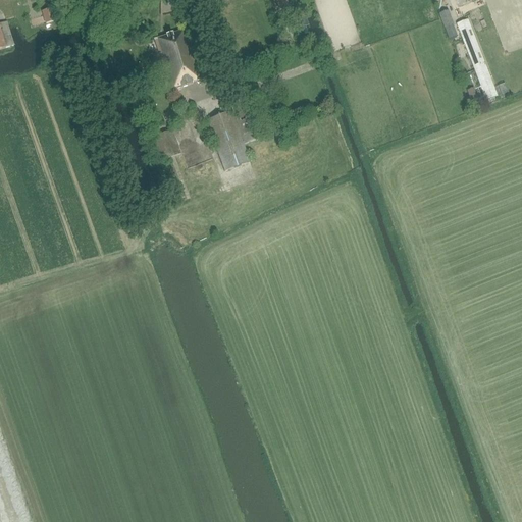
[(285,10),(288,9),(284,0),(272,0),(276,12),(279,11),(281,17),(288,16),(285,10)]
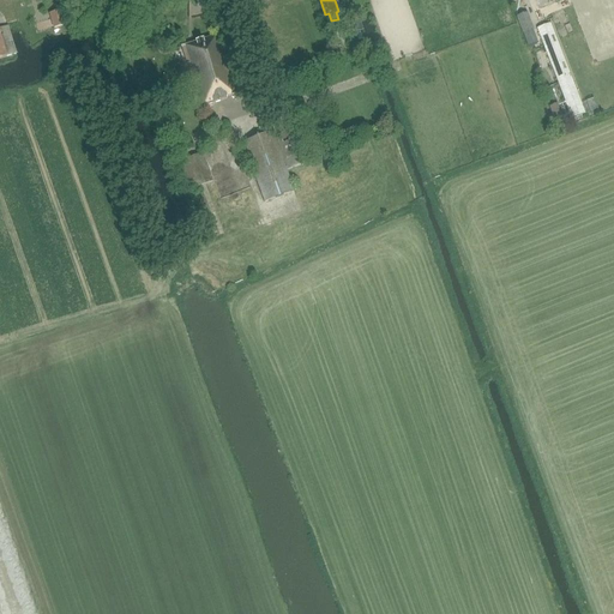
[(344,29),(353,26),(349,13),(339,16),(344,29)]
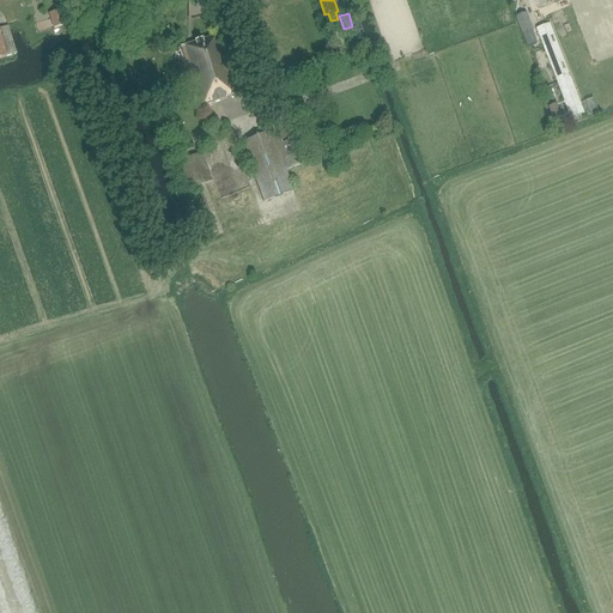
[(611,103),(576,13),(535,29),(571,119),(611,103)]
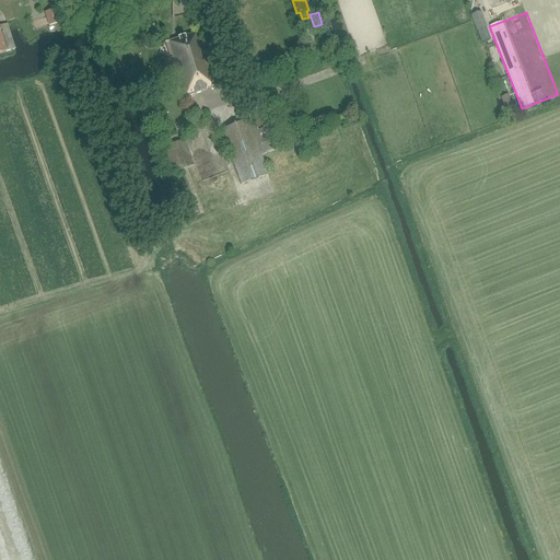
[(0,54),(7,51),(14,49),(7,24),(0,26),(0,54)]
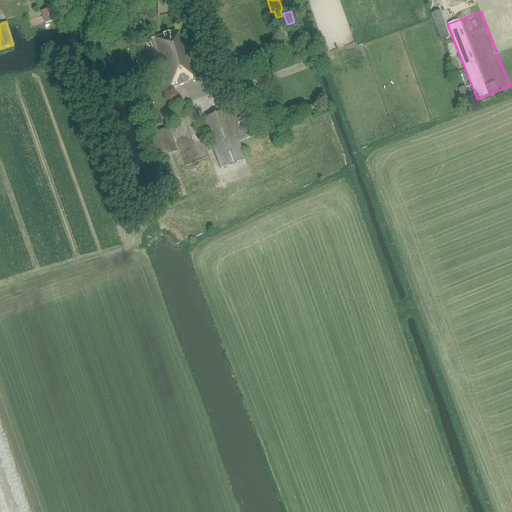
[(135,30),(129,36),(134,42),(141,37),(135,30)]
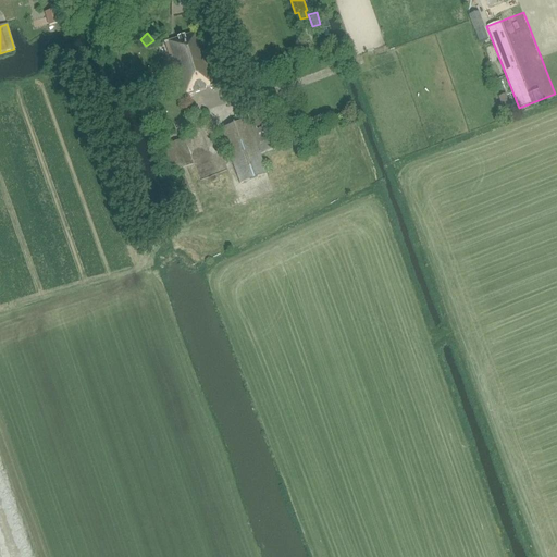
[(205,88),(213,85),(196,33),(164,42),(174,75),(182,98),(206,89),(205,88)]
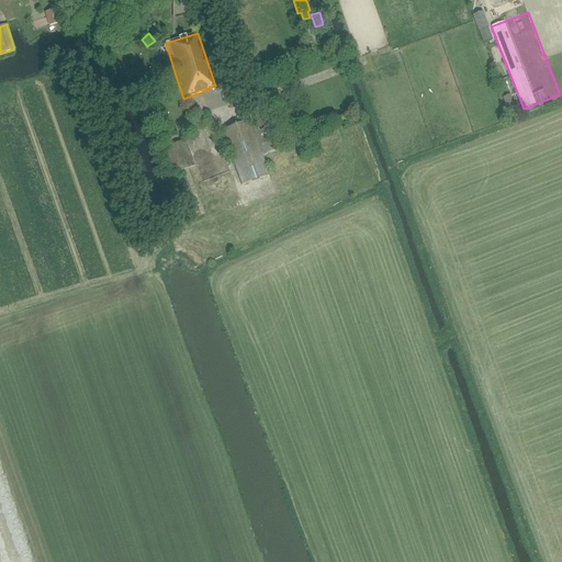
[(262,156),(283,148),(268,104),(246,113),(249,121),(222,131),(242,184),(269,175),(262,156)]
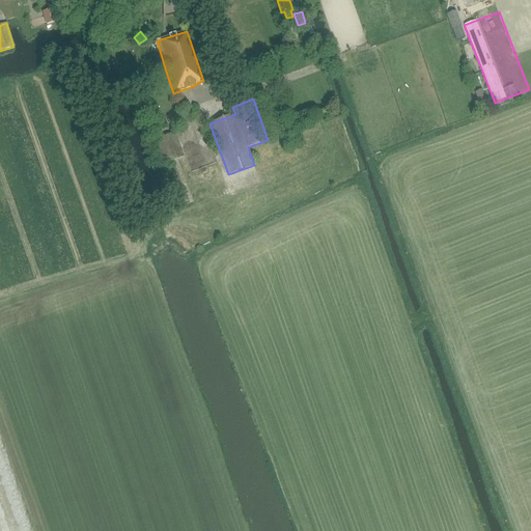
[(195,154),(189,155),(183,130),(177,131),(188,168),(198,165),(195,154)]
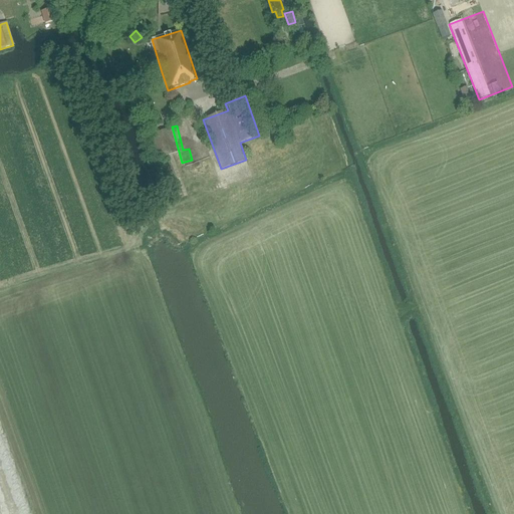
[(170,129),(145,138),(154,162),(178,152),(170,129)]
